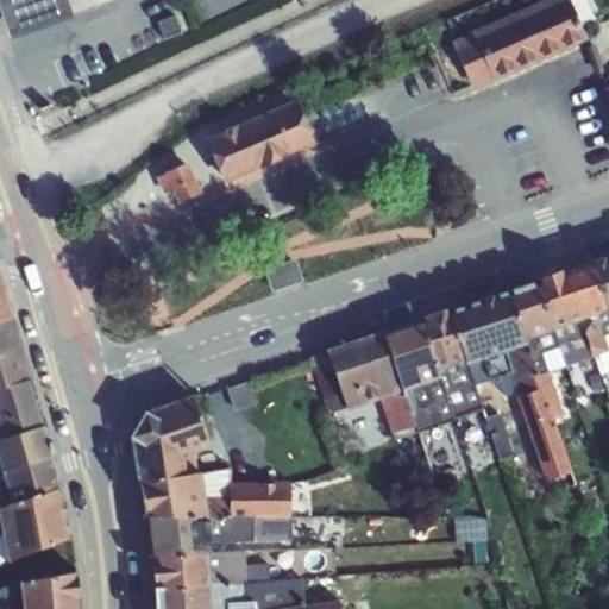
[(0,0),(0,7),(11,37),(73,16),(68,0),(0,0)]
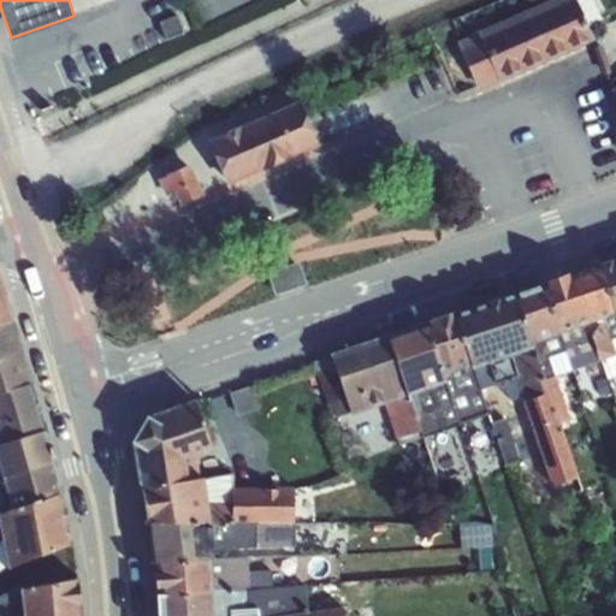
[(575,0),(548,0),(478,31),(499,81),(593,40),(575,0)]
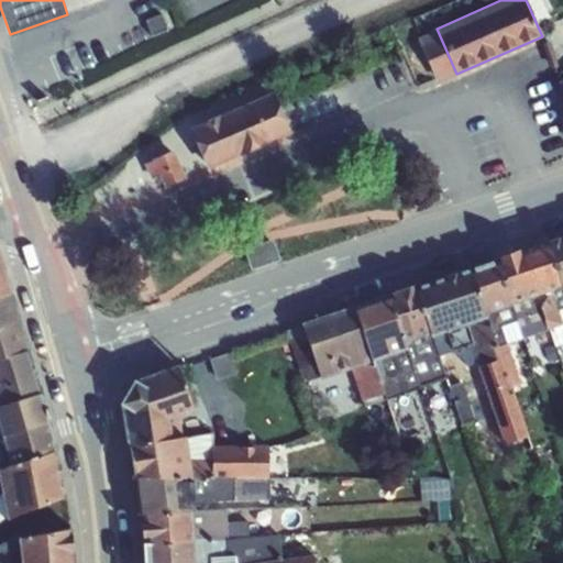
[(456,74),(437,29),(419,37),(438,80),(456,74)]
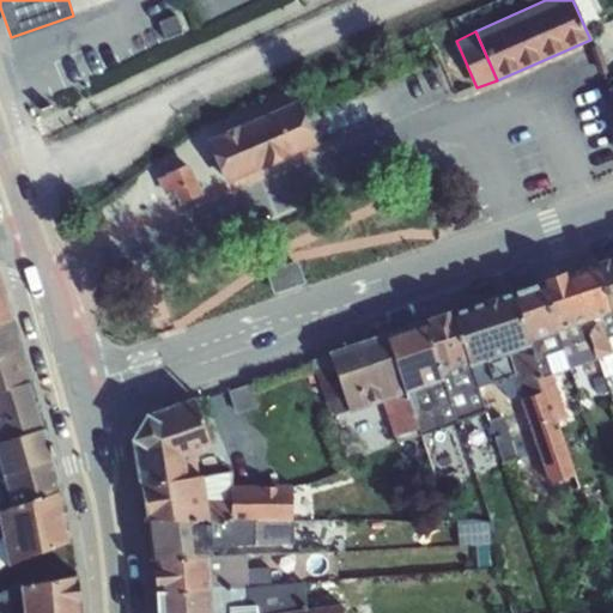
[(298,101),(208,139),(226,182),(316,143),(298,101)]
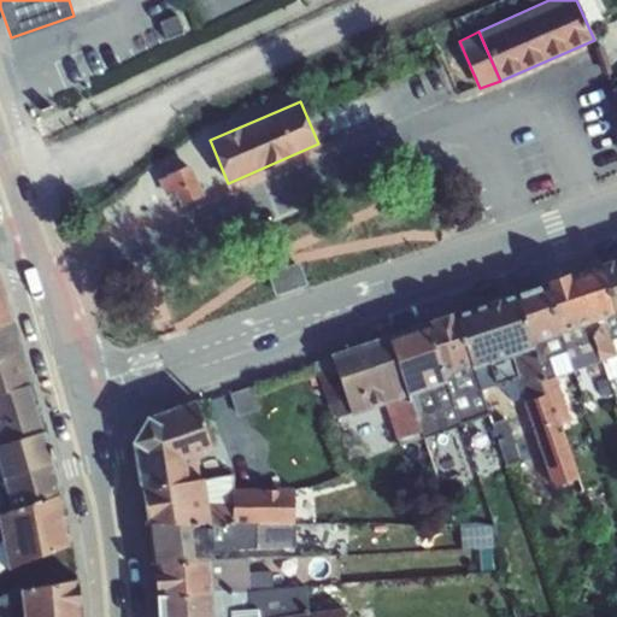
[(168,174),(159,180),(166,194),(176,191),(181,203),(204,193),(191,164),(168,174)]
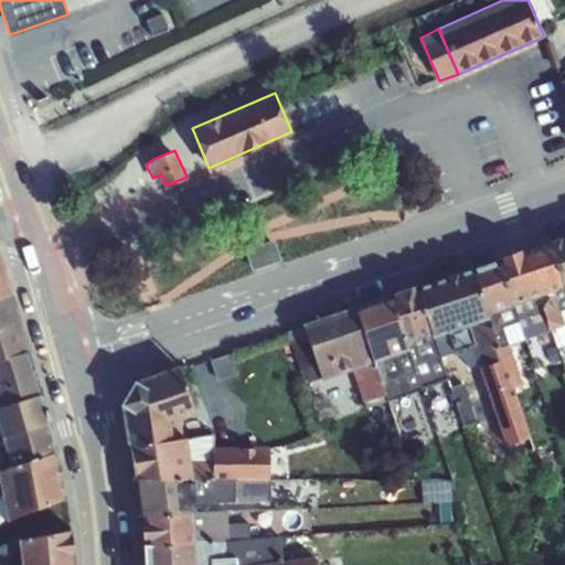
[(564,234),(547,240),(564,287),(564,289),(564,288),(564,234)]
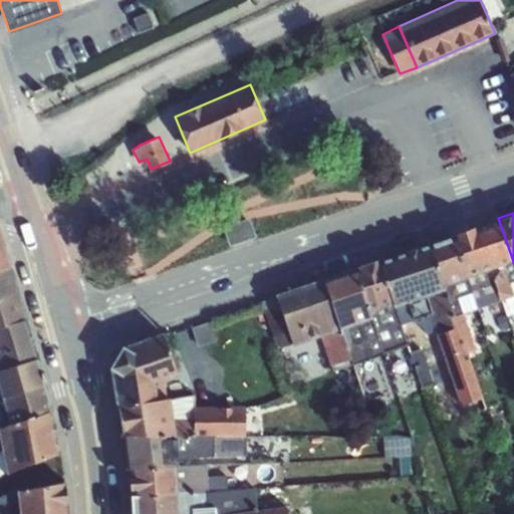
[(498,218),(475,226),(490,269),(513,261),(498,218)]
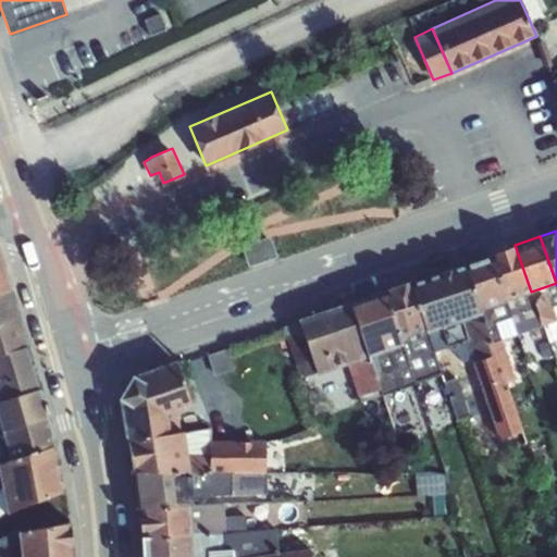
[(242,248),(249,268),(276,257),(270,237),(242,248)]
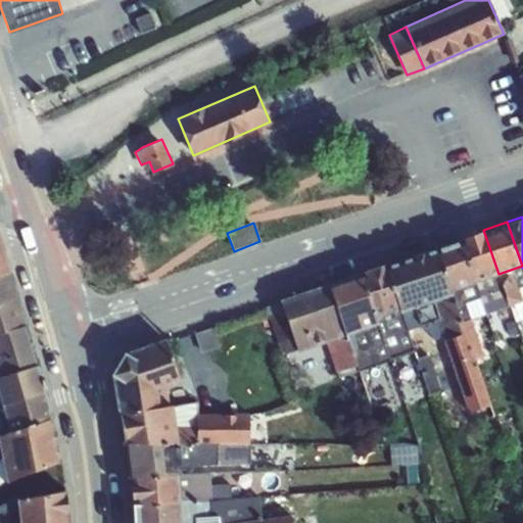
[(483,230),(460,238),(475,282),(498,274),(483,230)]
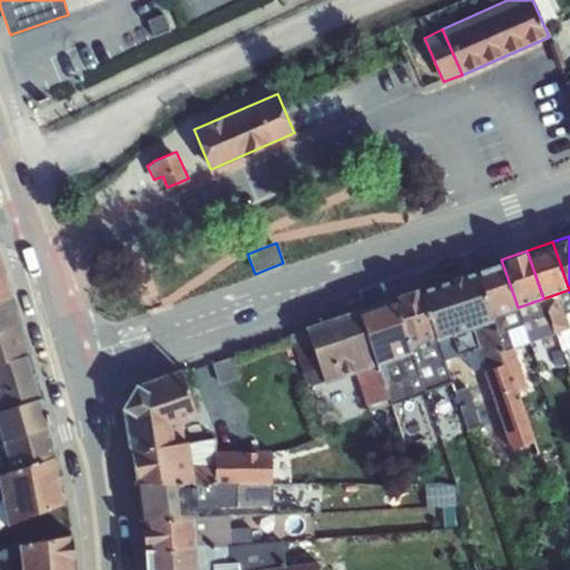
[(0,297),(11,295),(0,259),(0,297)]
